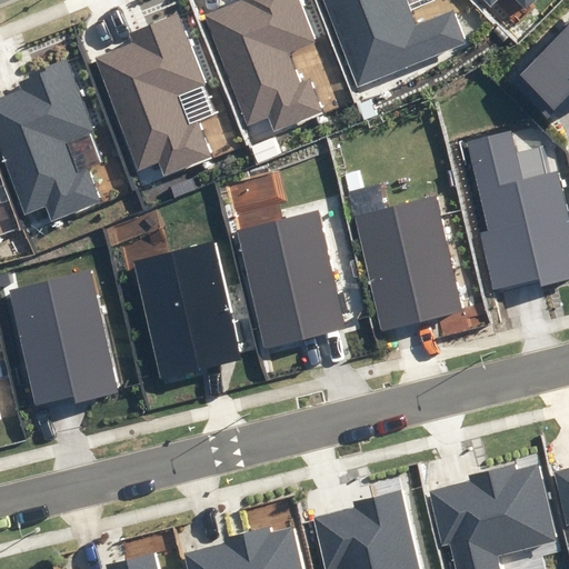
[(241,0),(205,15),(248,125),(268,117),(273,130),(321,111),(308,80),(299,83),(288,53),(313,43),(297,0),(241,0)]
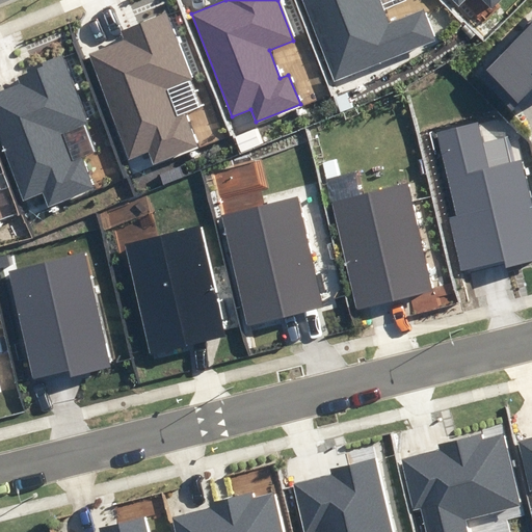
[(303,0),(335,79),(434,41),(423,11),(389,25),(378,0),(303,0)]
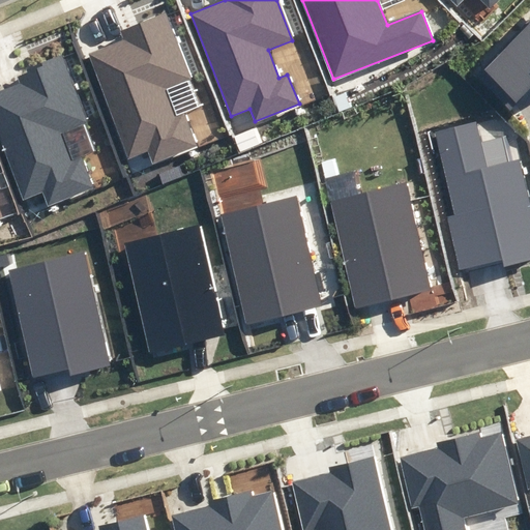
[(451,0),(459,7),(466,0),(479,0),(490,9),(498,0),(451,0)]
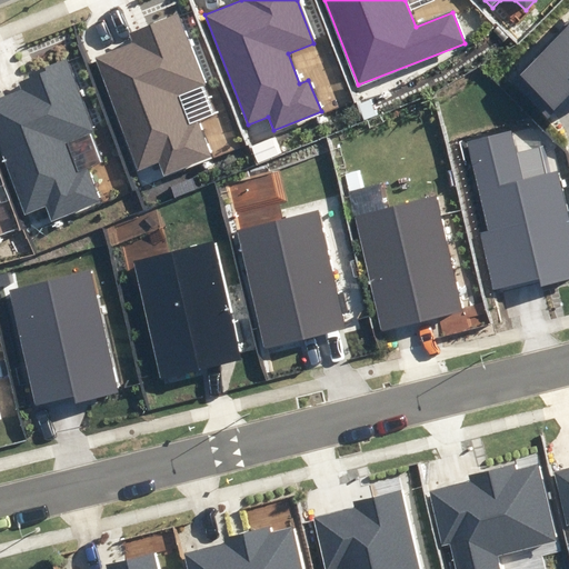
[(133,43),(97,58),(141,169),(160,161),(165,175),(209,157),(183,92),(202,85),(176,17),(130,35),(133,43)]
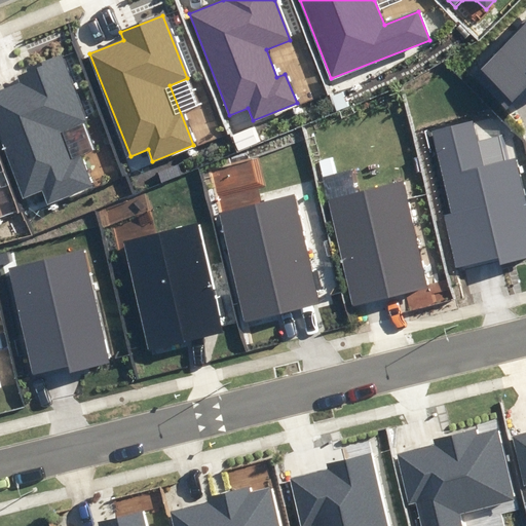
[(525,25),(481,69),(513,102),(525,88),(525,25)]
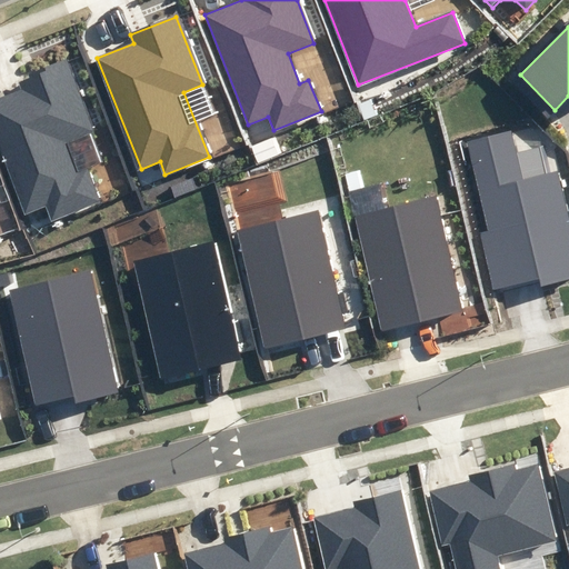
[(21,91),(0,98),(0,145),(29,217),(48,209),(52,222),(97,205),(71,139),(90,132),(63,65),(18,82),(21,91)]
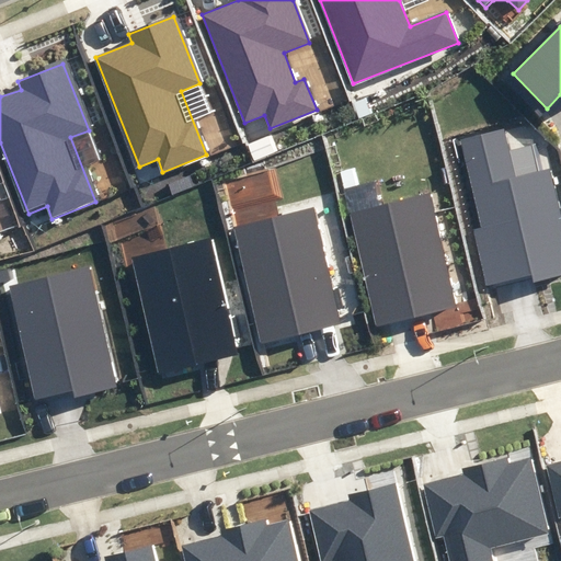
[(473,230),(487,284),(531,274),(534,282),(560,275),(560,218),(549,170),(539,172),(533,147),(510,152),(504,129),(462,139),(483,227),(473,230)]
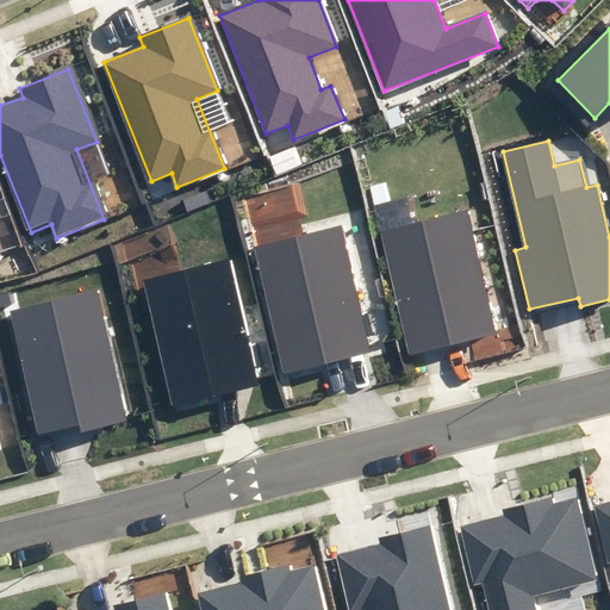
[(467,212),(381,232),(410,353),(496,332),(467,212)]
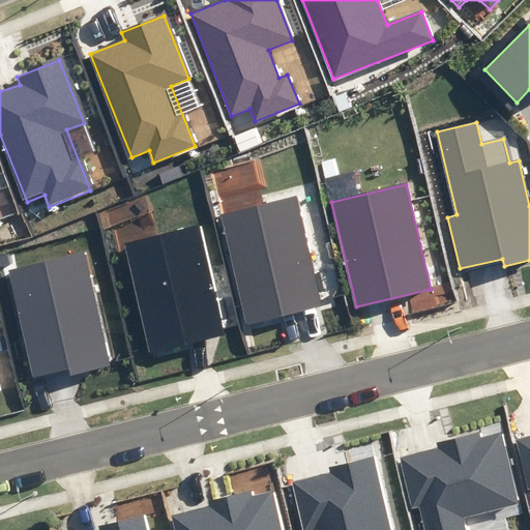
[(295,198),(221,215),(246,323),(320,306),(295,198)]
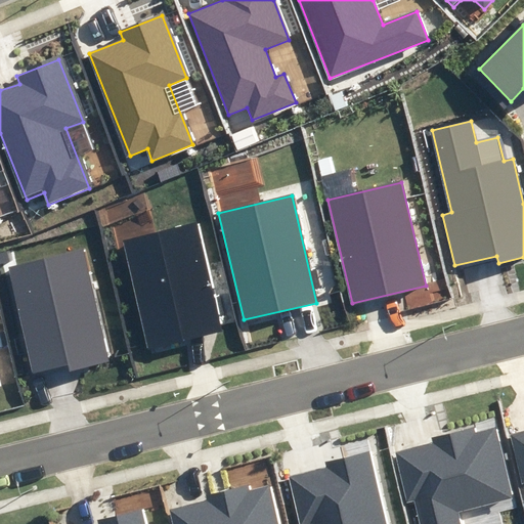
[(195,225),(124,242),(149,349),(221,332),(195,225)]
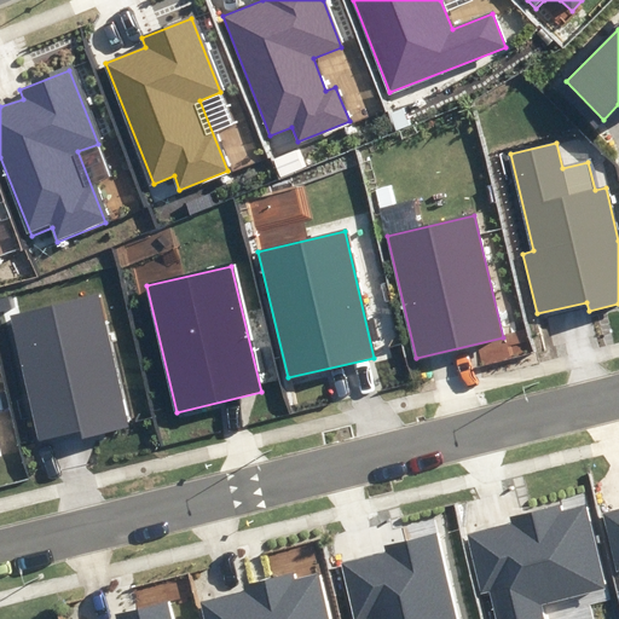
[(97,296),(11,316),(40,440),(81,431),(82,437),(128,426),(97,296)]
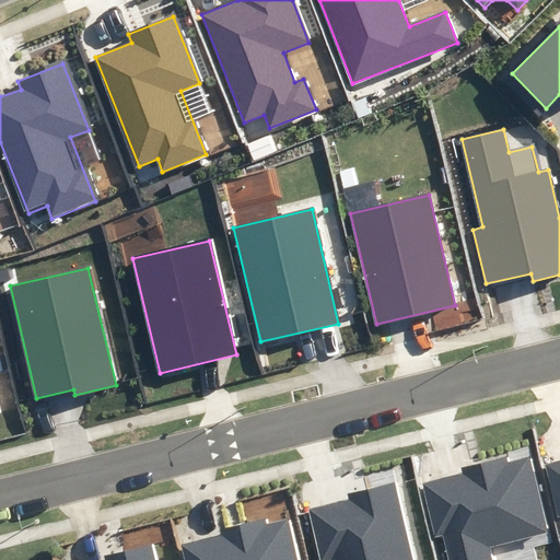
[(464,474),(424,482),(436,533),(443,532),(450,559),(491,559),(488,545),(546,531),(527,457),(509,463),(509,459),(463,470),(464,474)]
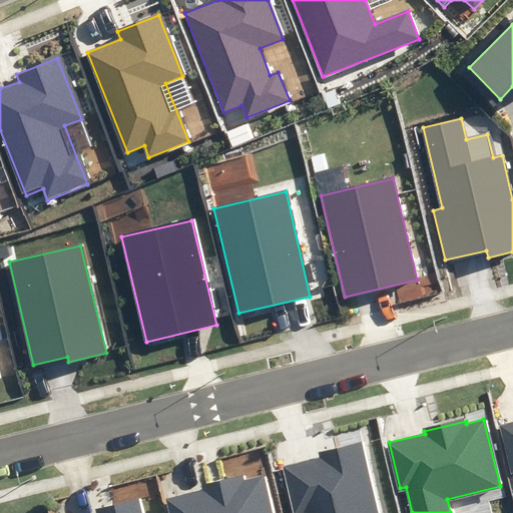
[(512,424),(501,427),(512,475),(512,424)]
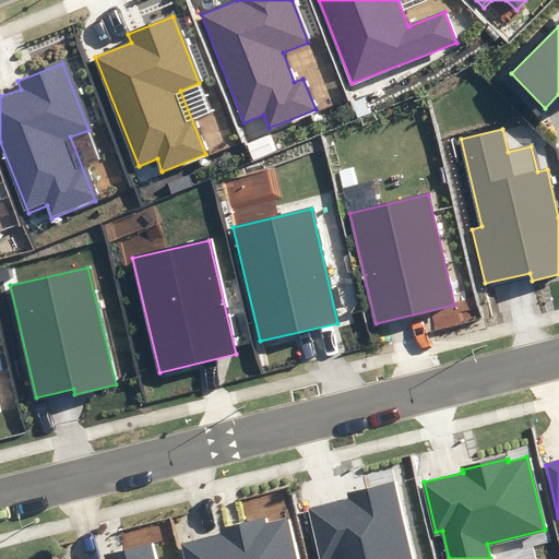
[(351,499),(310,509),(322,558),(408,558),(391,486),(349,496),(351,499)]
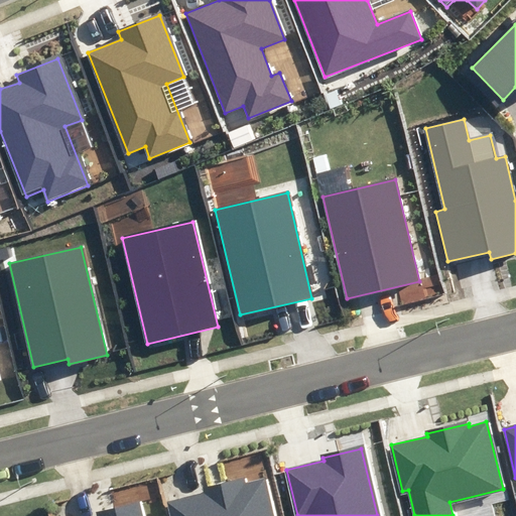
[(244,484),(243,480),(206,489),(207,494),(166,503),(169,515),(273,515),(265,479),(244,484)]
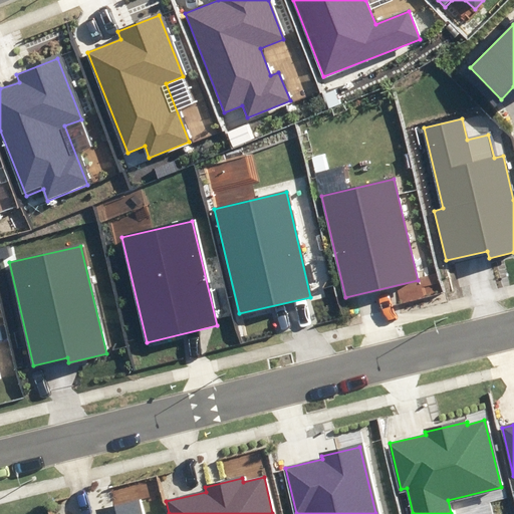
[(141,513),(138,500),(96,510),(96,513),(141,513)]
